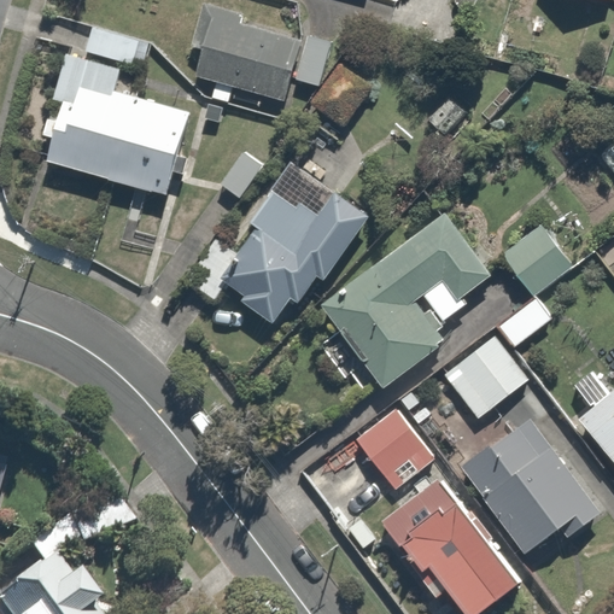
[(204,121),(231,126),(239,85),(286,94),(288,79),(320,85),(329,36),(202,11),(189,75),(212,80),(204,121)]
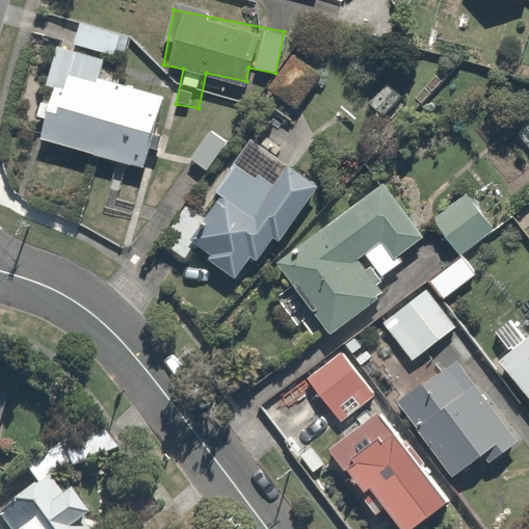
[(134,57),(138,37),(64,22),(51,85),(60,87),(50,139),(151,160),(164,95),(107,83),(113,53),(134,57)]
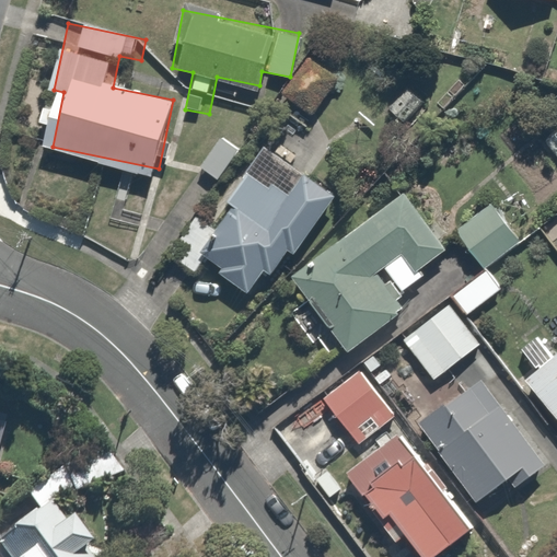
[(338,81),(305,58),(281,92),(313,115),(338,81)]
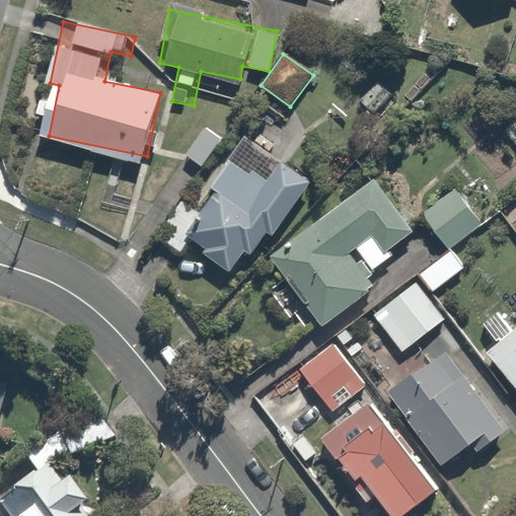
[(225,136),(207,123),(183,155),(202,168),(225,136)]
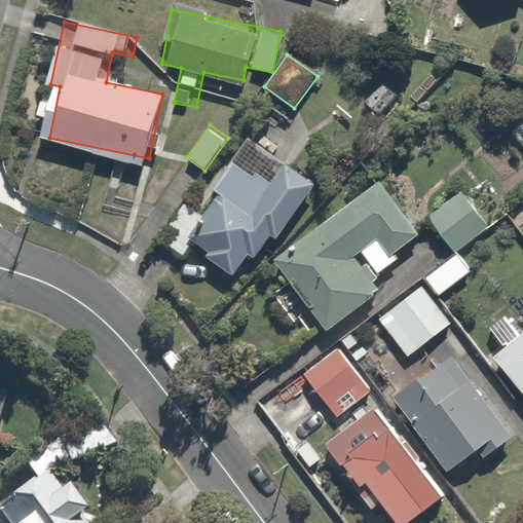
[(276,238),(314,189),(255,144),(201,214),(186,202),(157,240),(178,256),(187,244),(230,275),(265,230),(276,238)]
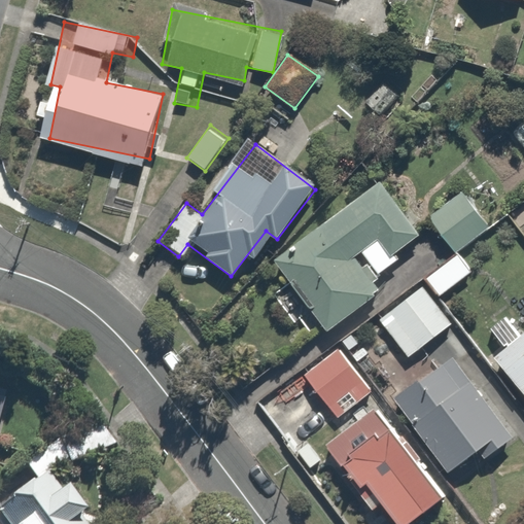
[(453,249),(484,225),(453,185),(413,216),(383,177),(273,262),(324,329),(380,287),(374,279),(399,258),(393,251),(431,221),(453,249)]
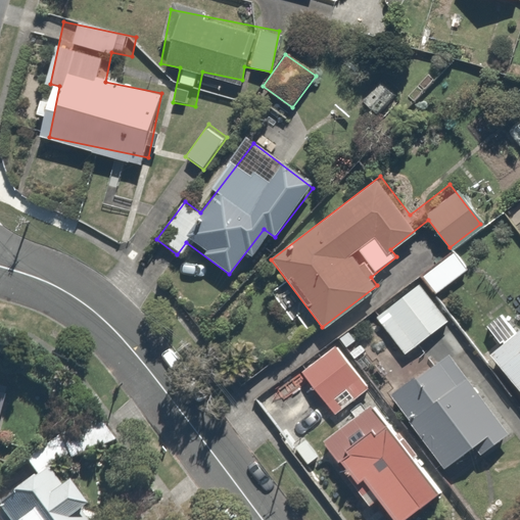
[(519,202),(504,215),(519,235),(519,202)]
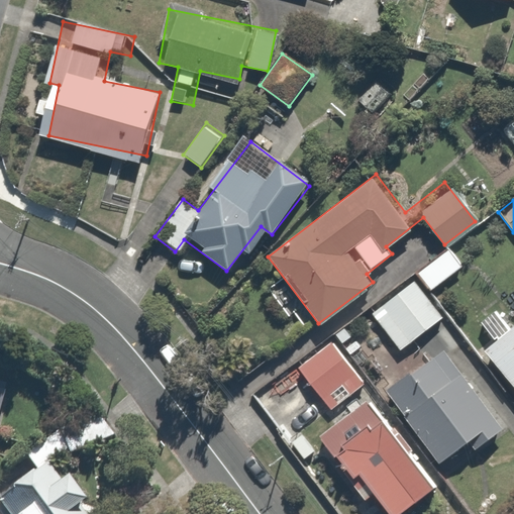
[(465,265),(450,245),(416,272),(430,291),(465,265)]
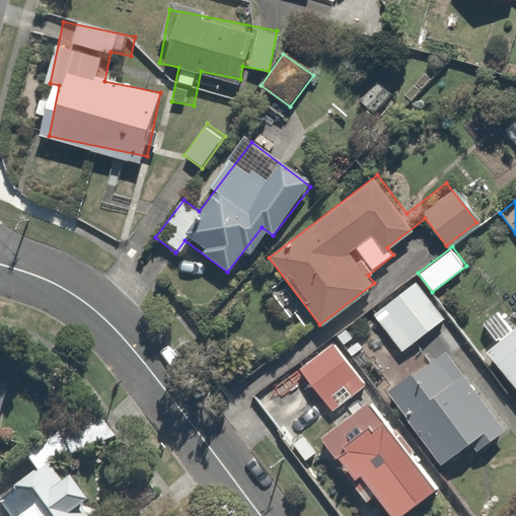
[(399,350),(442,320),(416,282),(373,310),(399,350)]
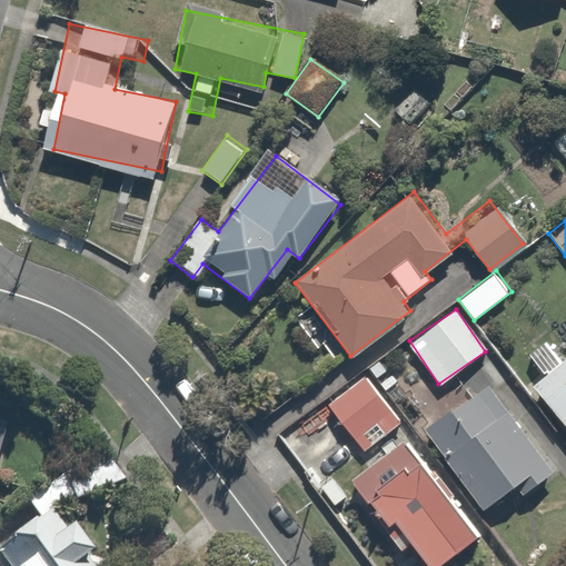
[(542,375),(528,385),(565,433),(565,355),(559,360),(542,337),(524,351),(542,375)]
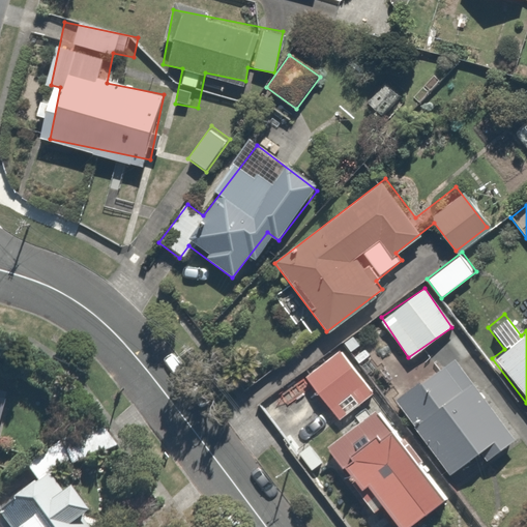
[(375,391),(340,346),(303,374),(339,419),(375,391)]
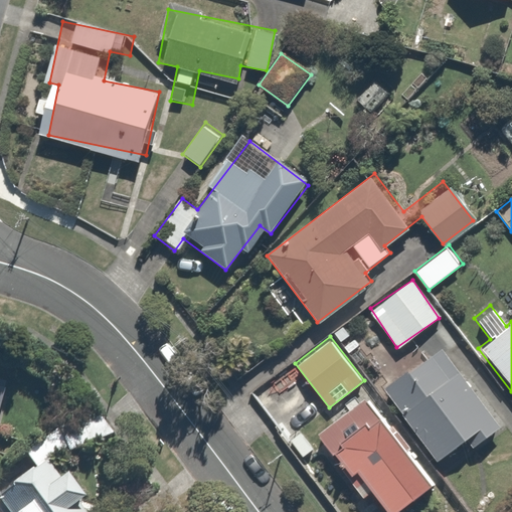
[(382,392),(442,469),(462,454),(454,444),(475,428),(482,438),(499,424),(440,348),(382,392)]
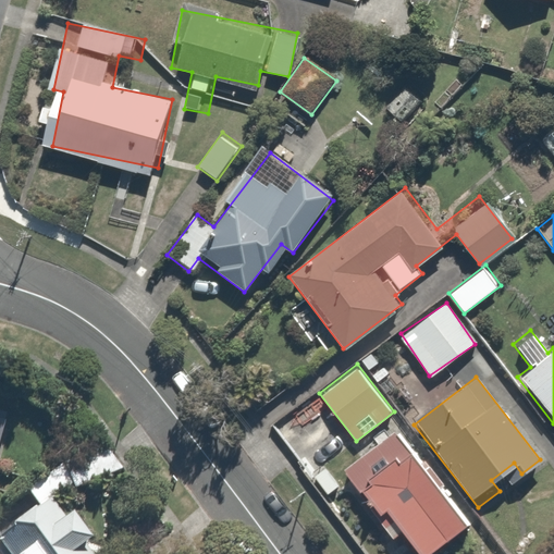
[(393,429),(339,471),(391,539),(399,532),(416,553),(433,553),(469,526),(393,429)]
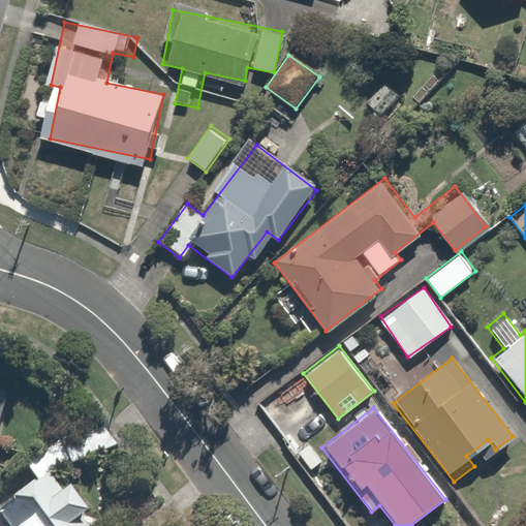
[(90,506),(70,475),(50,489),(35,466),(5,485),(14,498),(0,507),(0,525),(82,525),(75,516),(90,506)]
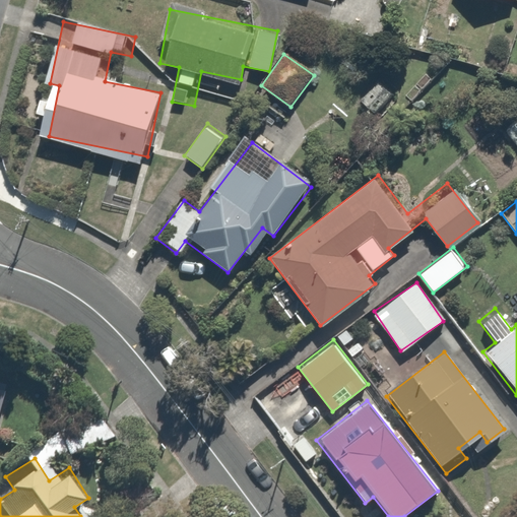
All buildings are outlined.
